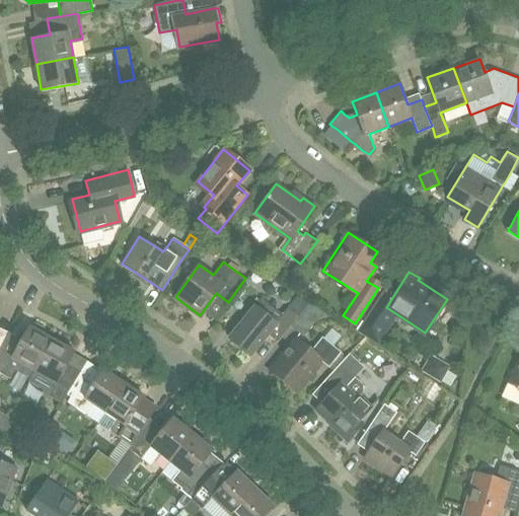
[(253,307),(230,337),(250,353),(268,333),(278,341),(290,324),(298,315),(288,306),(281,314),(262,298),(253,307)]
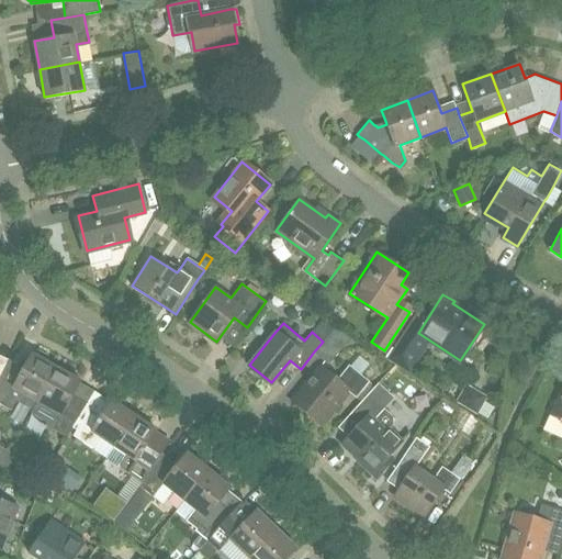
[(337,324),(323,342),(314,351),(330,366),(355,336),(337,324)]
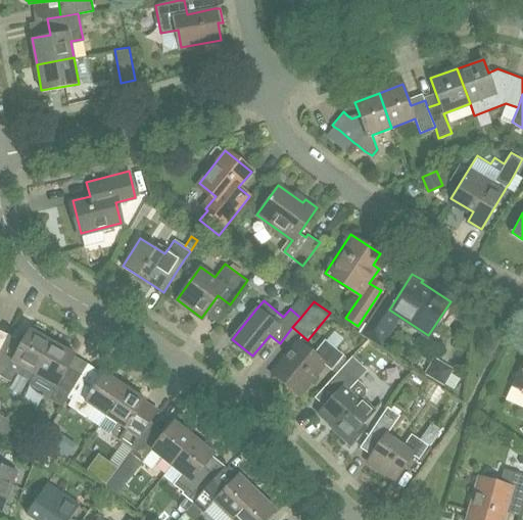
[(377,306),(360,332),(370,339),(387,314),(377,306)]
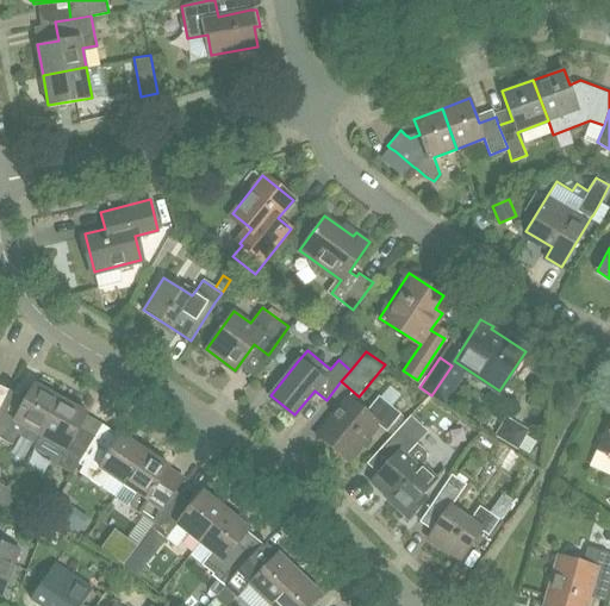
[(61,397),(51,392),(54,388),(53,383),(42,378),(37,379),(36,382),(35,382),(22,405),(5,397),(5,398),(0,406),(0,436),(12,443),(18,433),(36,443),(39,435),(61,397)]
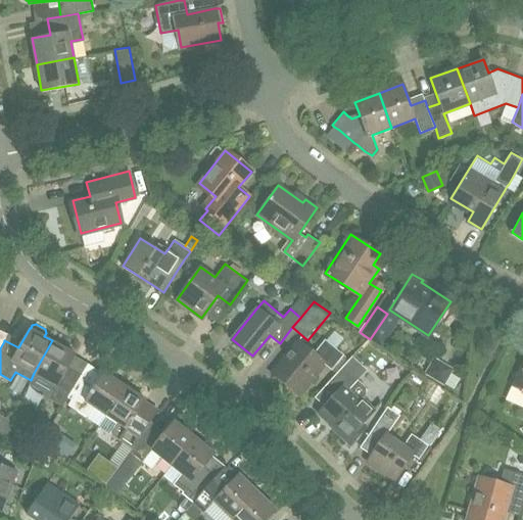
[(299,394),(325,363),(332,369),(344,353),(325,338),(314,352),(297,340),(272,372),(299,394)]
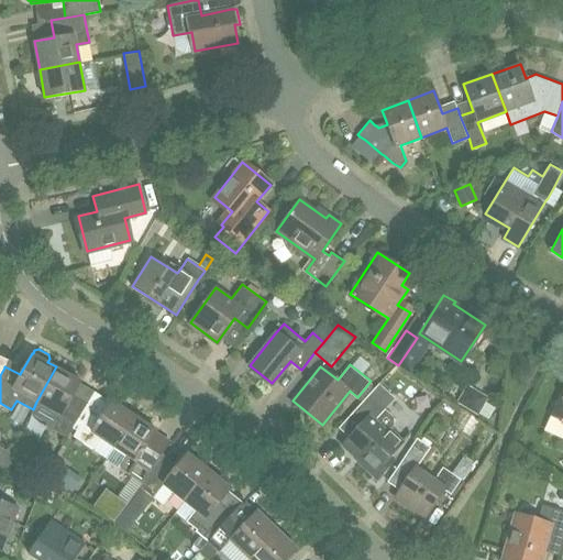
[(67,437),(76,421),(84,409),(68,402),(80,380),(56,366),(36,402),(52,409),(44,424),(67,437)]
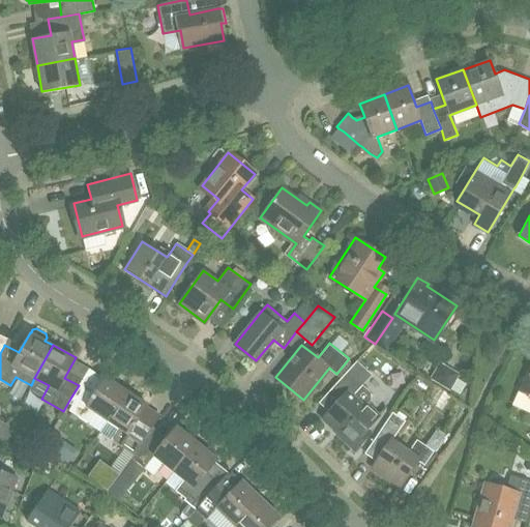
[(322,418),(332,428),(339,433),(337,434),(354,450),(372,432),(367,428),(379,414),(367,403),(374,397),(373,388),(358,375),(365,367),(357,358),(319,401),(329,410),(322,418)]
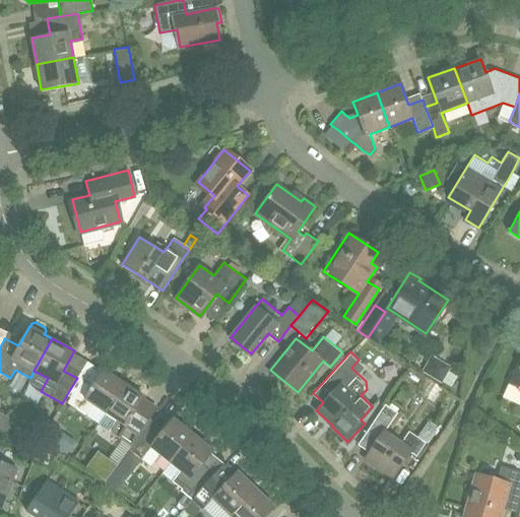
[(451,366),(431,353),(421,371),(442,383),(451,366)]
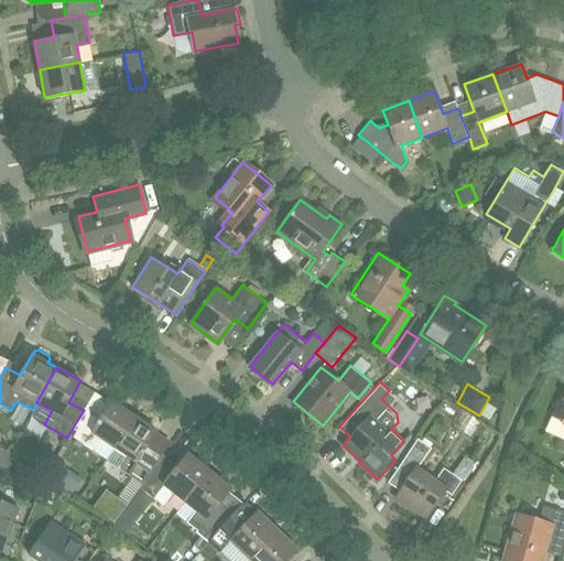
[(76,422),(80,424),(73,435),(90,448),(91,448),(93,448),(94,448),(95,448),(96,446),(97,446),(101,439),(114,446),(134,416),(112,401),(99,420),(84,410),(76,422)]
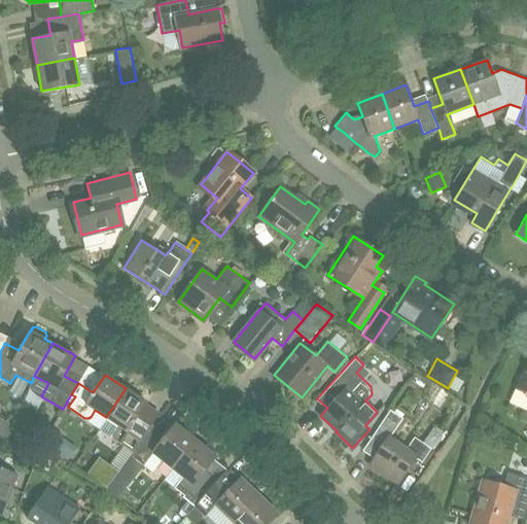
[(146,403),(126,388),(106,417),(99,427),(111,435),(114,438),(124,444),(134,451),(148,430),(161,413),(146,403)]
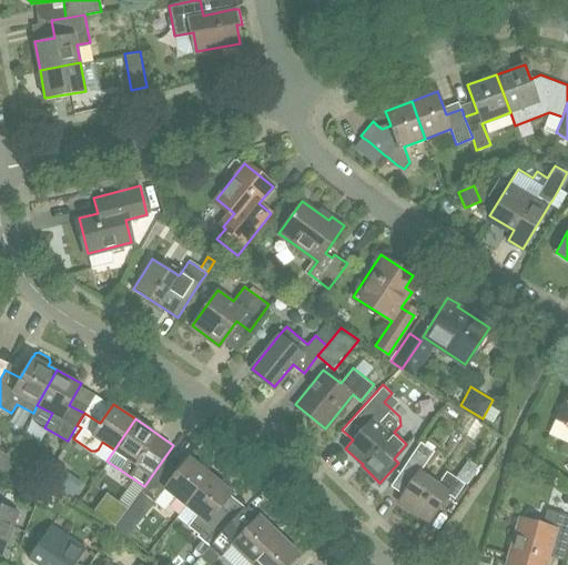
[(438,484),(419,471),(434,450),(421,441),(395,480),(406,487),(398,500),(429,521),(448,493),(455,497),(465,483),(447,471),(438,484)]
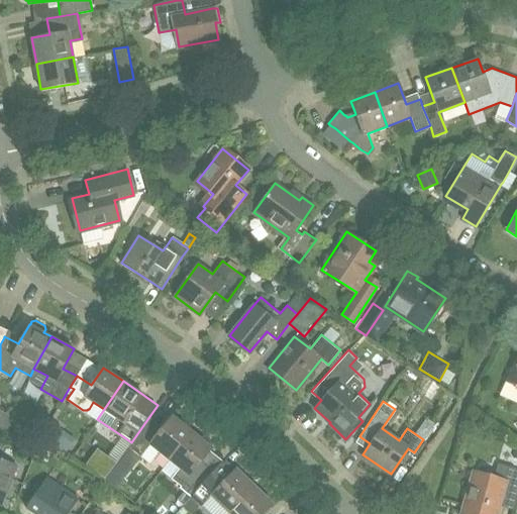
[(49,417),(41,413),(33,428),(41,433),(49,417)]
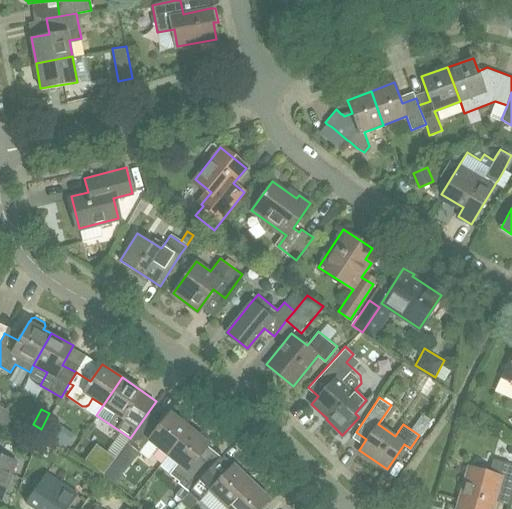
[(157,447),(167,455),(190,427),(170,411),(162,422),(156,428),(144,418),(130,438),(127,441),(139,451),(148,458),(157,447)]
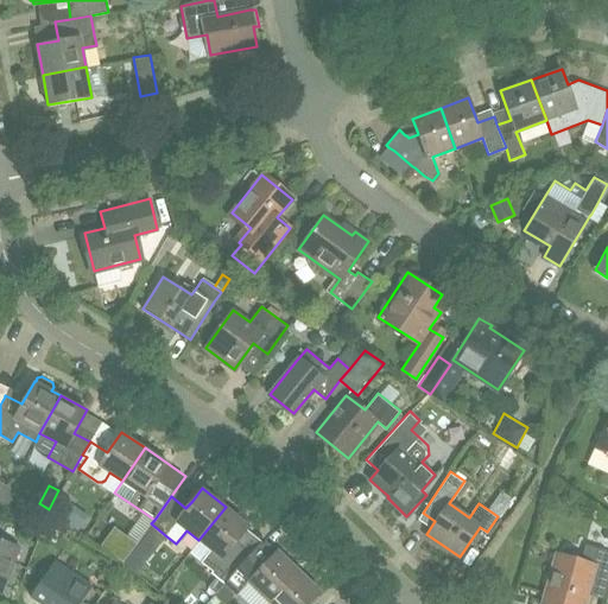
[(67,519),(77,501),(62,491),(51,508),(51,509),(67,519)]
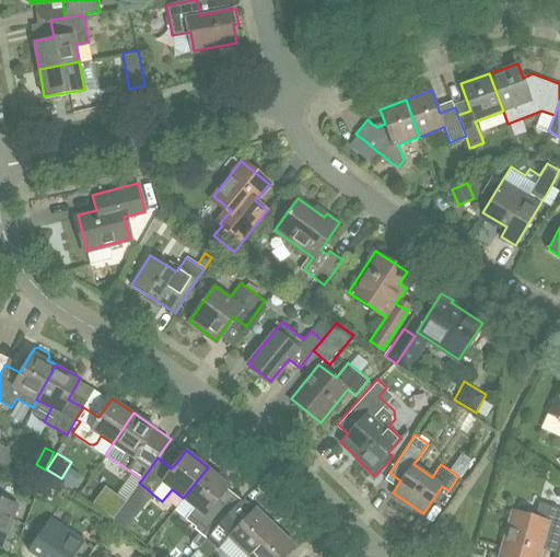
[(219,472),(214,473),(208,467),(183,498),(205,514),(195,528),(199,532),(207,537),(228,514),(214,503),(230,485),(229,484),(229,479),(219,472)]
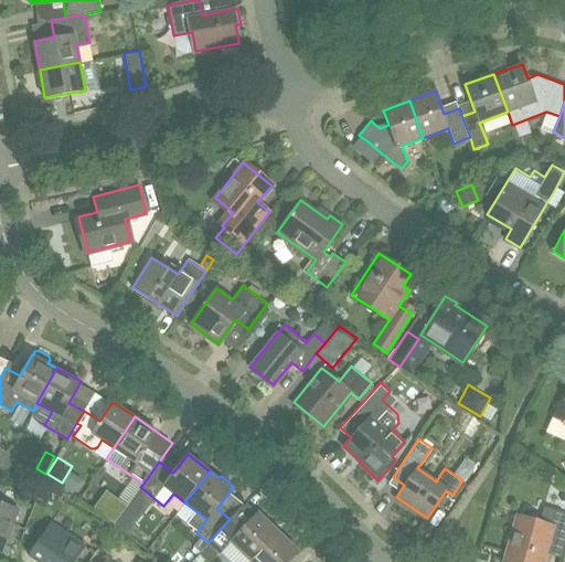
[(0,501),(0,551),(1,551),(18,508),(0,501)]
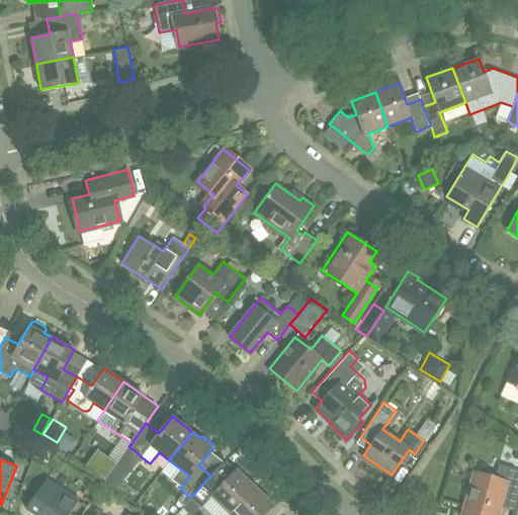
[(516,500),(516,498),(517,492),(517,469),(498,464),(494,480),(473,474),(462,513),(468,514),(496,514),(502,496),(516,500)]
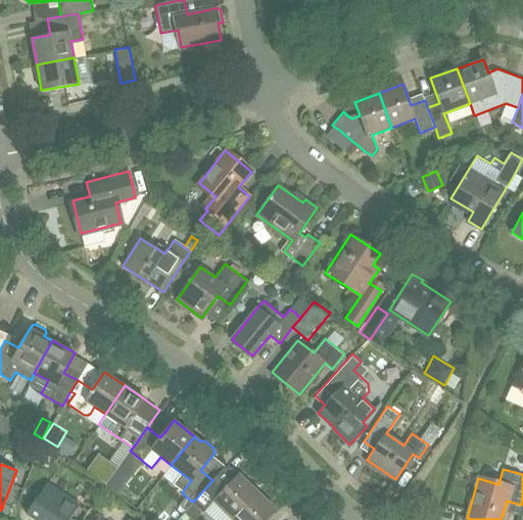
[(232,518),(257,491),(239,474),(223,490),(212,480),(193,502),(201,509),(203,511),(214,501),(232,518)]
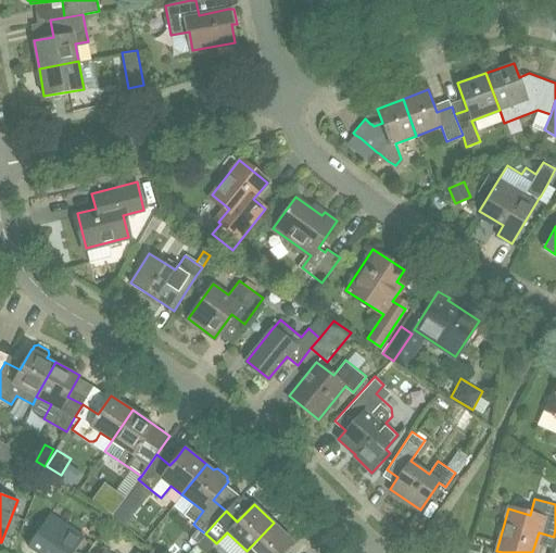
[(50,513),(28,545),(39,552),(73,552),(75,550),(85,536),(50,513)]
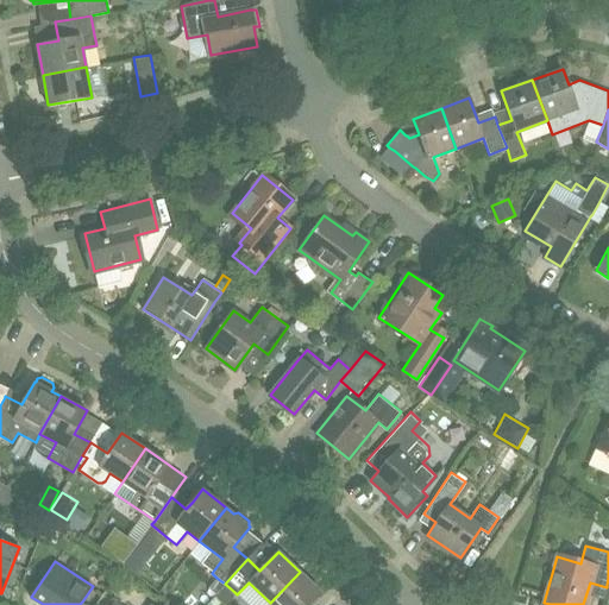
[(308,604),(321,593),(300,572),(270,603),(271,604),(308,604)]
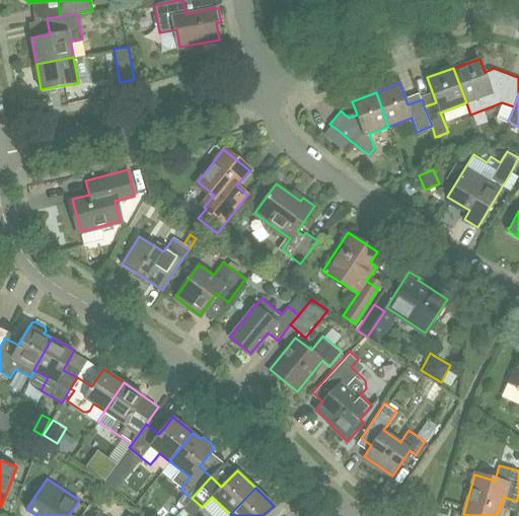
[(179,502),(184,506),(192,498),(184,493),(179,499),(179,502)]
